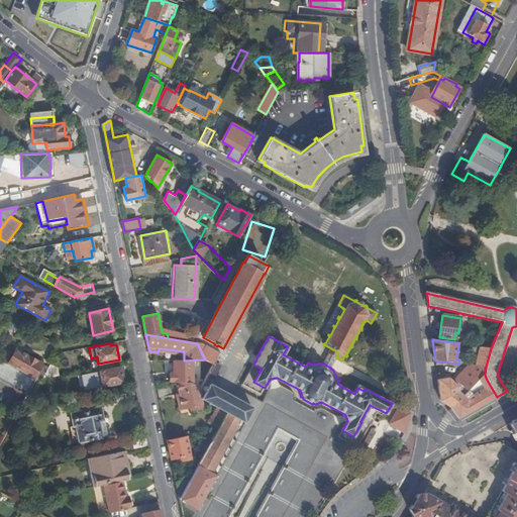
[(479,352),(477,366),(486,367),(491,348),(474,345),(473,351),(479,352)]
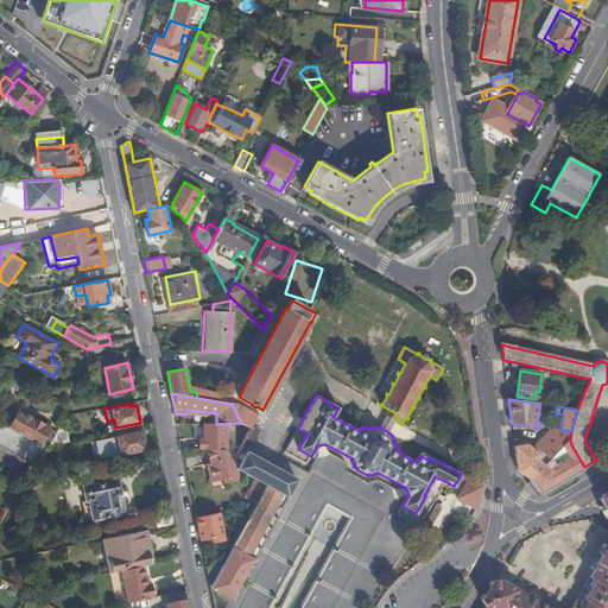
[(248,410),(241,423),(251,428),(259,415),(248,410)]
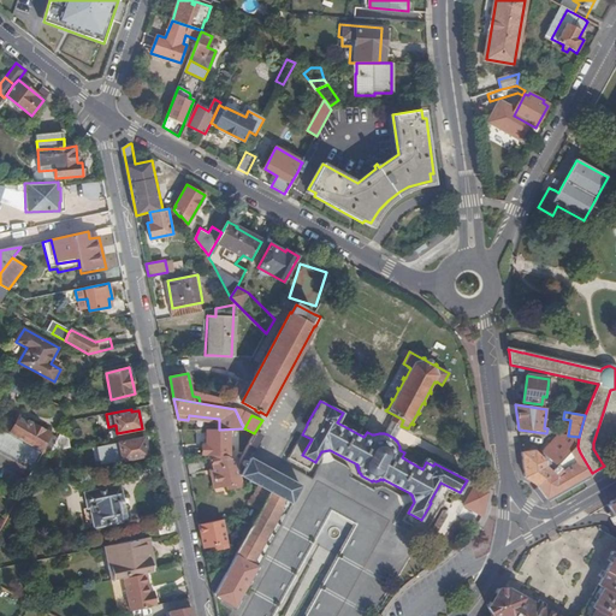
[(394,438),(401,426),(403,420),(395,415),(384,433),(388,434),(394,438)]
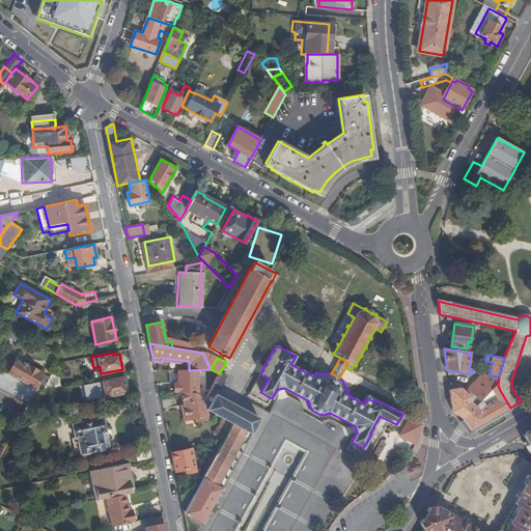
[(17,359),(8,373),(35,389),(37,390),(44,389),(50,378),(17,359)]
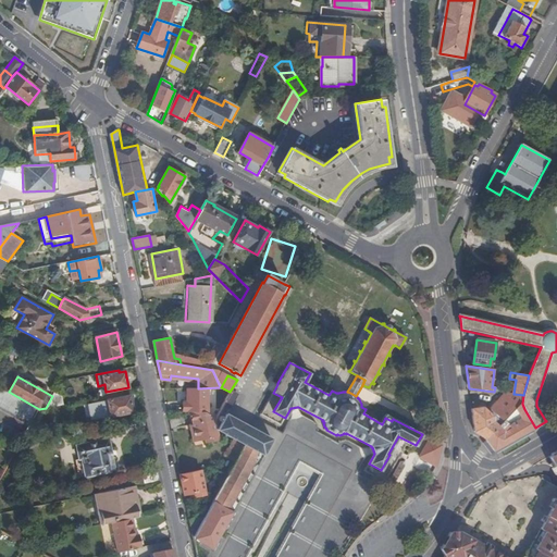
[(0,404),(29,421),(37,408),(9,392),(1,387),(0,386),(0,404)]
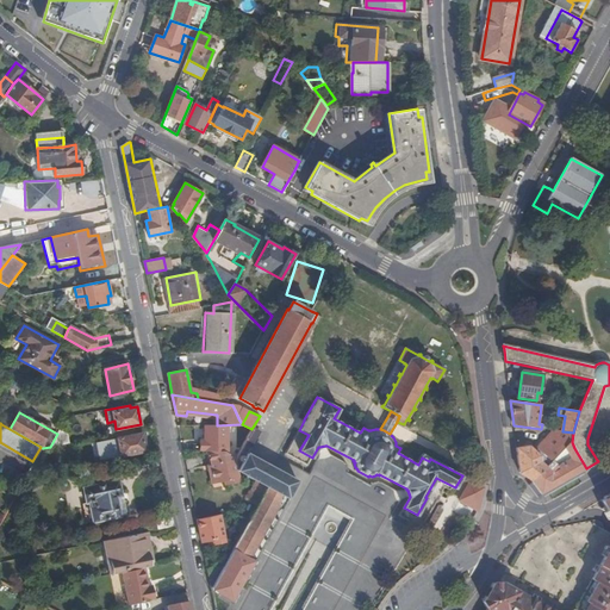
[(241,449),(251,429),(242,424),(241,424),(235,434),(230,443),(225,452),(230,453),(237,458),(241,449)]
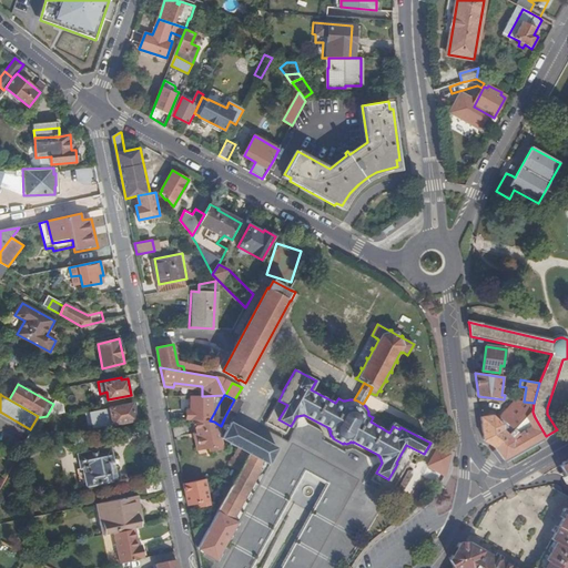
[(53,404),(47,416),(57,414),(63,413),(62,405),(56,402),(53,404)]
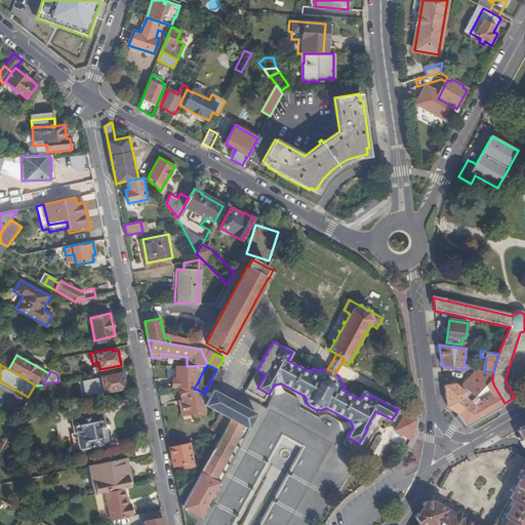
[(122,371),(101,375),(105,391),(125,387),(122,371)]
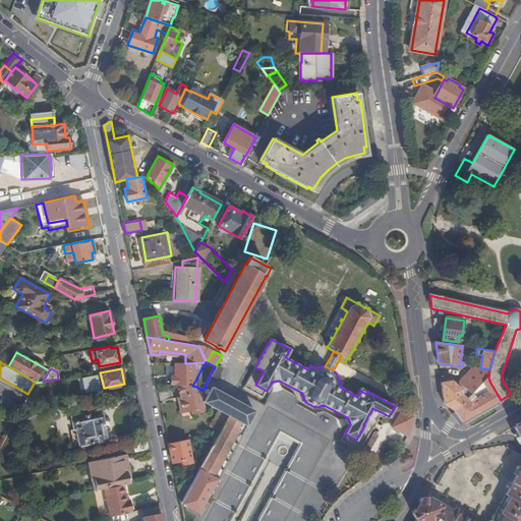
[(453,382),(442,384),(444,404),(446,405),(449,407),(452,409),(455,412),(467,399),(471,395),(488,378),(489,369),(480,368),(474,368),(457,386),(453,382)]
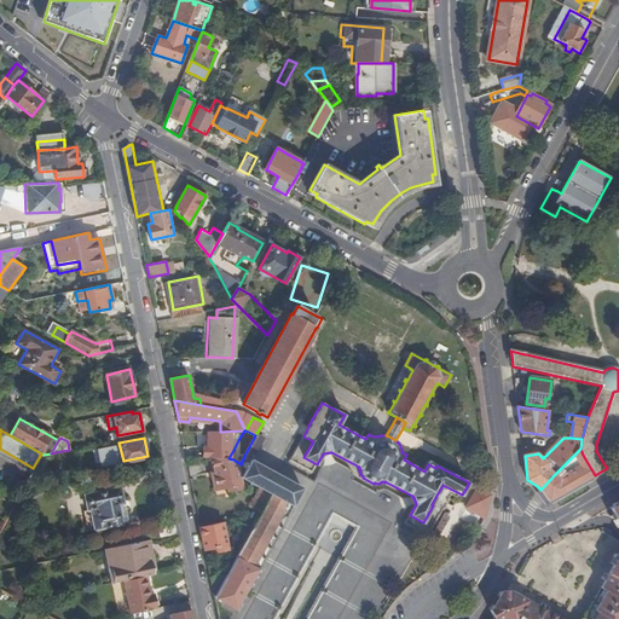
[(541,490),(547,496),(547,497),(550,502),(593,478),(595,475),(583,455),(580,449),(560,469),(555,474),(541,490)]
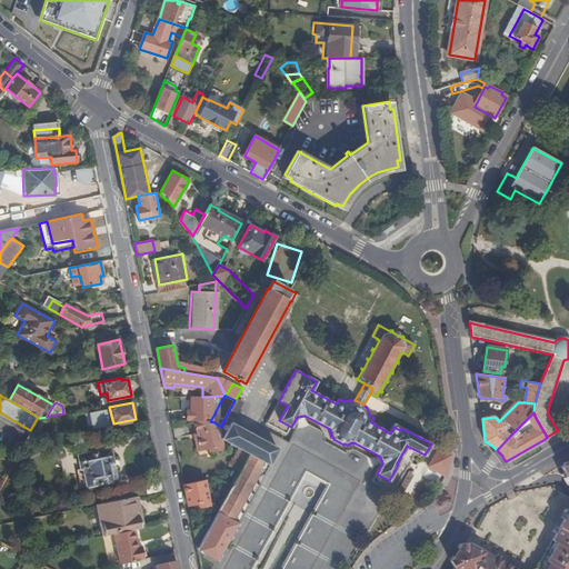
[(220,432),(221,435),(228,421),(225,419),(221,427),(219,431),(220,432)]
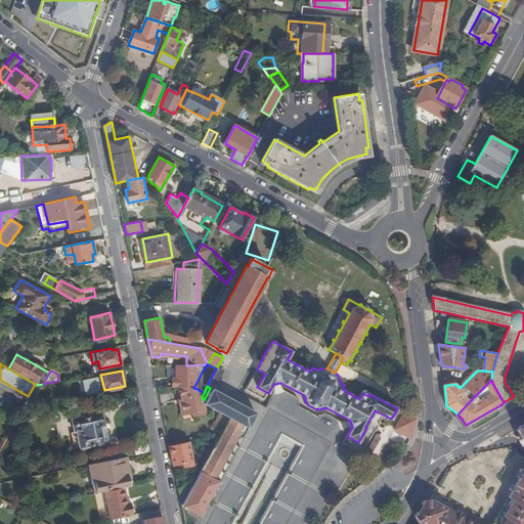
[(201,397),(198,389),(193,388),(180,387),(183,401),(180,402),(183,415),(193,412),(194,416),(207,413),(205,405),(204,403),(201,397)]
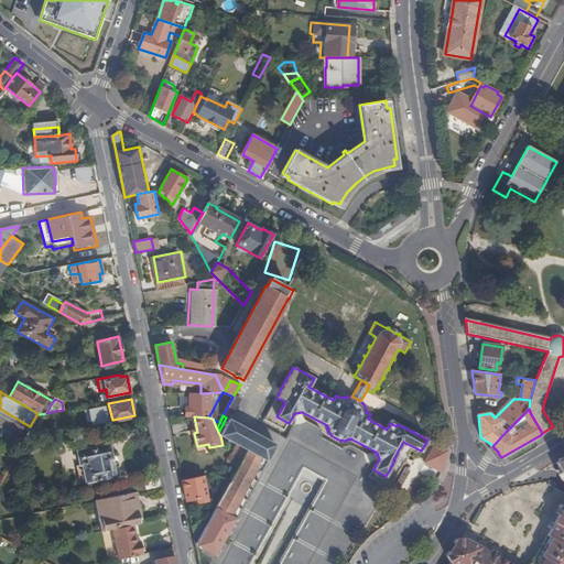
[(205,528),(203,531),(217,539),(262,458),(267,459),(275,445),(229,420),(220,435),(237,444),(248,449),(239,466),(230,481),(221,497),(207,523),(205,528)]
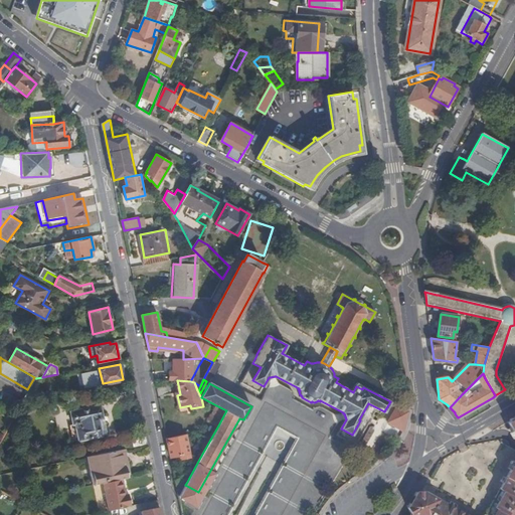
[(277,425),(294,433),(298,422),(293,420),(300,404),(294,402),(288,415),(283,413),(277,425)]
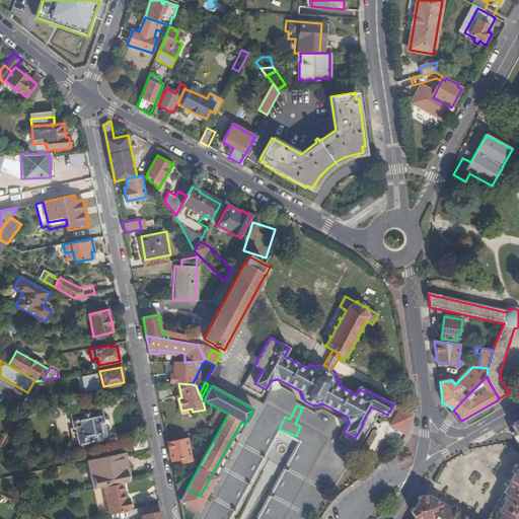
[(228,414),(218,409),(210,424),(220,429),(228,414)]
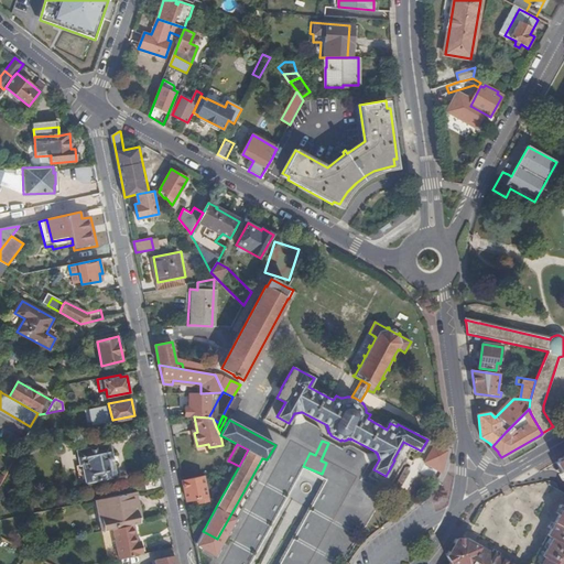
[(426,462),(443,470),(444,466),(446,459),(447,451),(435,444),(426,462)]
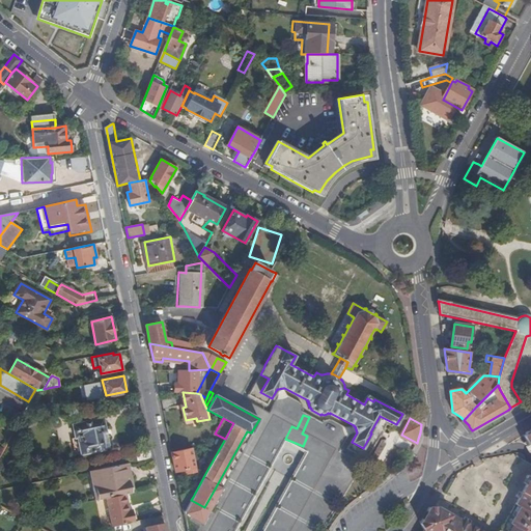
[(78,437),(82,453),(104,448),(101,431),(106,430),(103,419),(74,424),(76,437),(78,437)]
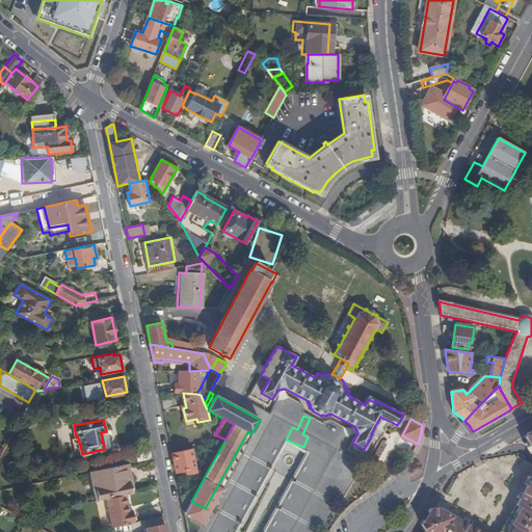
[(531,531),(531,430),(523,435),(531,451),(531,476),(522,493),(523,494),(515,506),(517,507),(519,507),(520,508),(510,526),(512,527),(509,531),(531,531)]
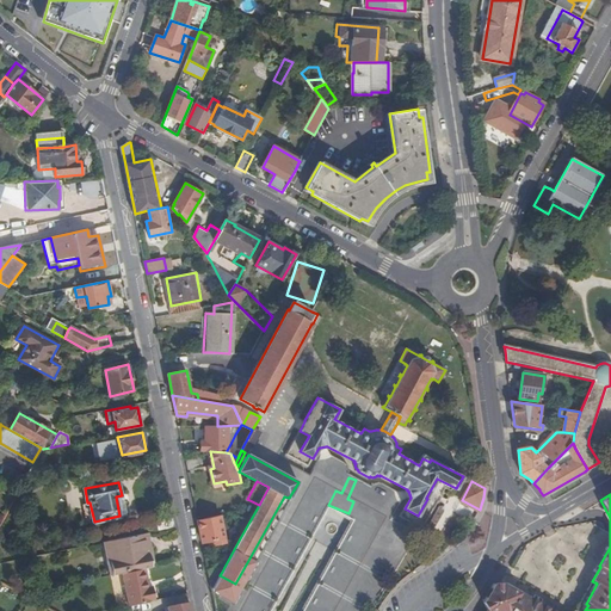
[(402,511),(400,517),(414,523),(417,516),(402,511)]
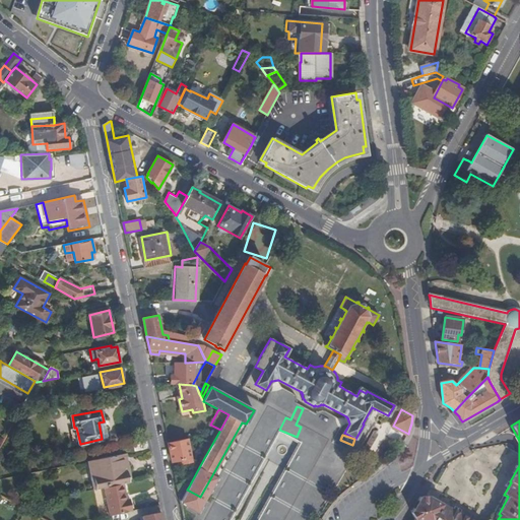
[(187,438),(169,442),(173,461),(185,458),(185,462),(192,461),(187,438)]
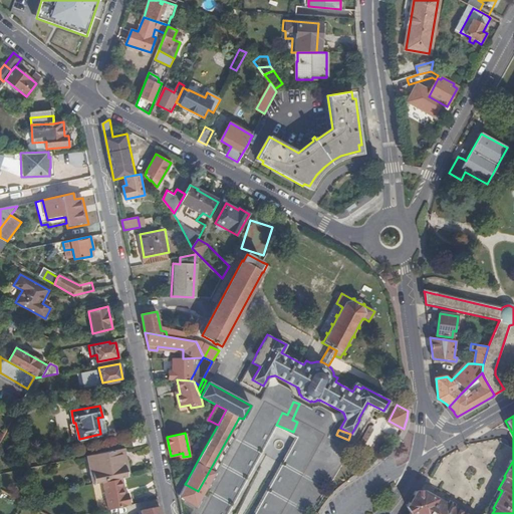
[(131,439),(133,447),(147,444),(146,436),(131,439)]
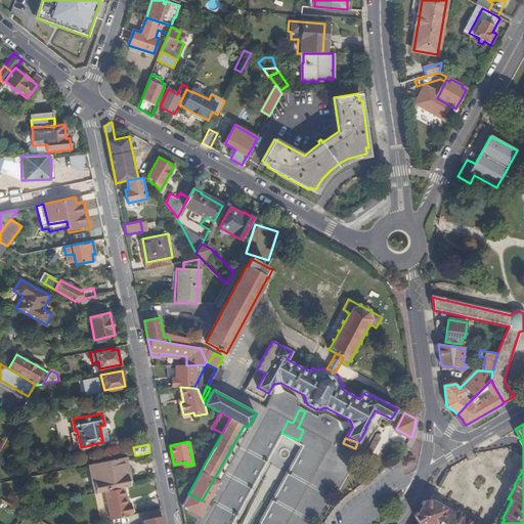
[(513,445),(505,447),(518,454),(517,449),(515,447),(513,445)]
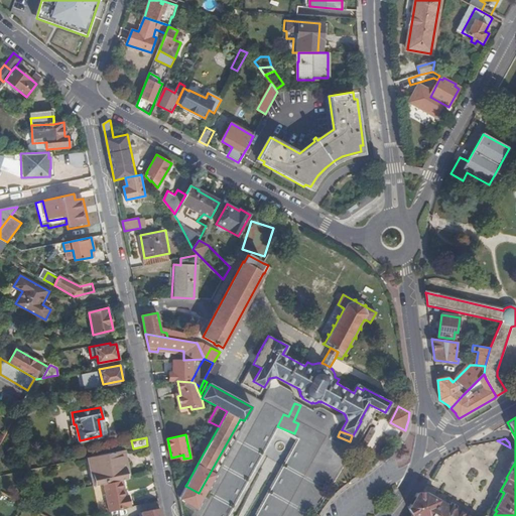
[(468,446),(459,452),(440,463),(439,464),(431,479),(428,485),(435,489),(485,515),(502,492),(500,491),(507,479),(506,478),(515,462),(515,450),(510,447),(497,440),(468,446)]
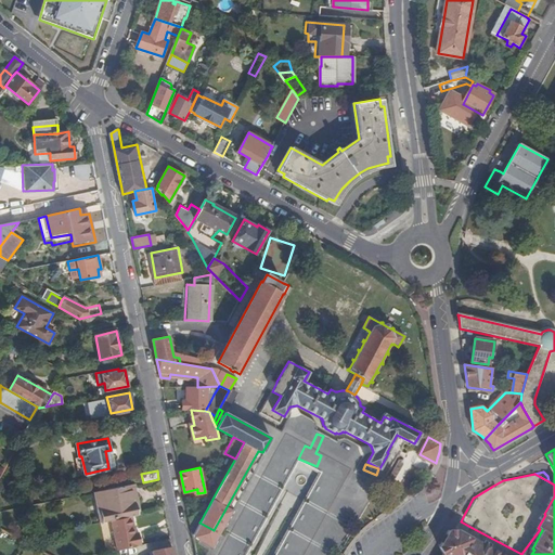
[(103,521),(112,520),(132,516),(139,515),(137,502),(133,502),(129,485),(97,492),(103,521)]
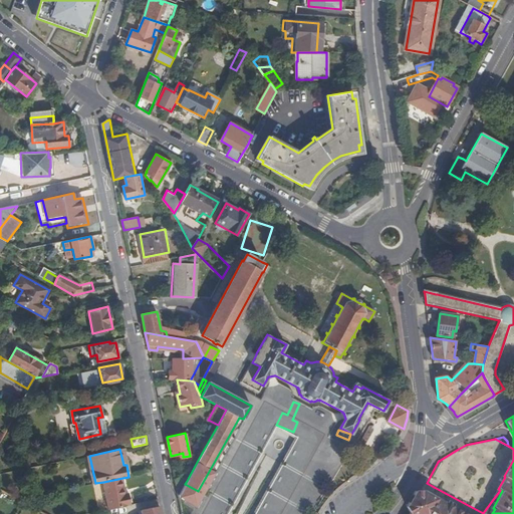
[(278,464),(255,513),(306,513),(311,505),(314,506),(327,476),(325,475),(328,468),(323,465),(319,474),(309,470),(307,477),(278,464)]
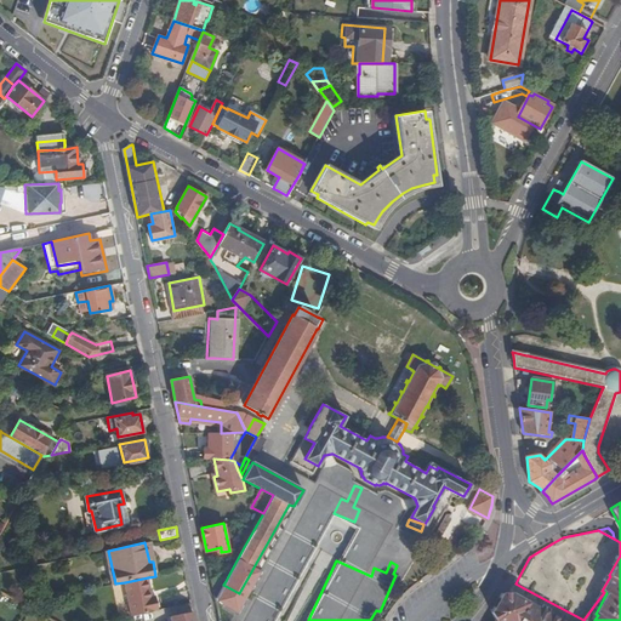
[(221,590),(223,585),(226,581),(228,576),(223,573),(211,579),(216,598),(221,590)]
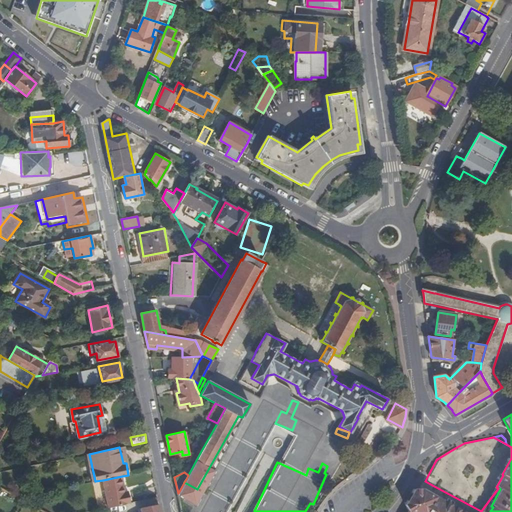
[(221,496),(211,491),(201,511),(225,511),(242,477),(232,472),(221,496)]
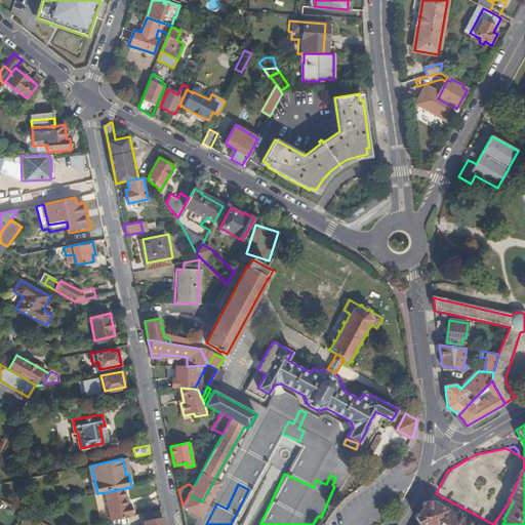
[(125,488),(106,492),(112,520),(119,519),(127,517),(134,516),(131,502),(128,503),(125,488)]
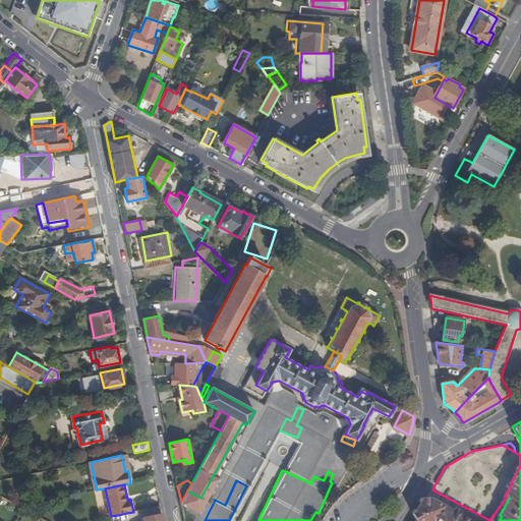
[(473,520),(470,519),(469,520),(462,516),(463,515),(460,514),(460,515),(453,512),(454,510),(451,509),(450,511),(447,509),(448,507),(429,497),(421,498),(413,513),(417,520),(416,520),(473,520)]
